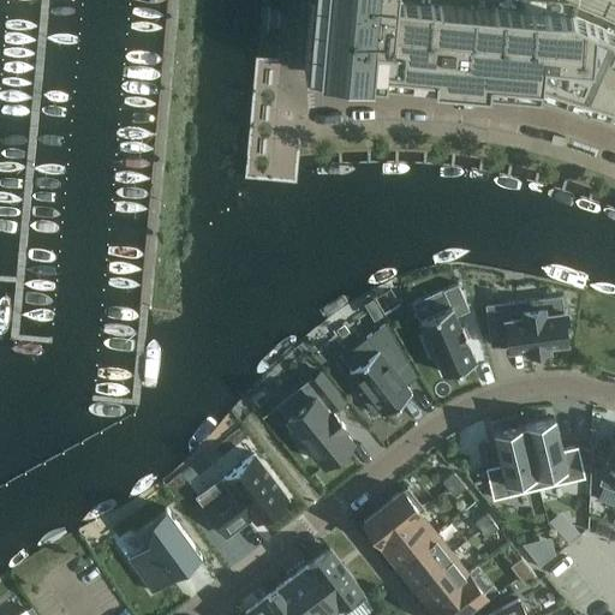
[(310,0),(304,71),(359,76),(371,77),(372,67),(382,69),(381,78),(436,83),(457,85),(460,85),(475,87),(477,87),(485,88),(488,88),(489,85),(489,78),(537,83),(536,93),(539,93),(543,94),(543,93),(539,91),(541,83),(563,85),(560,99),(585,107),(608,114),(610,114),(614,103),(614,42),(614,43),(393,23),(394,0),(310,0)]
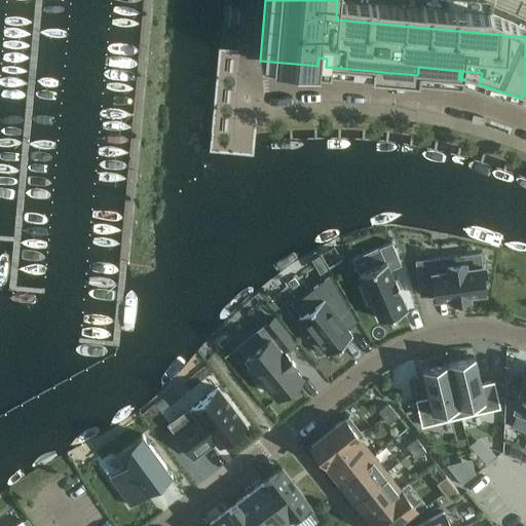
[(383,262),(359,272),(366,289),(363,290),(369,305),(372,303),(379,320),(406,307),(398,287),(399,286),(398,285),(397,286),(393,279),(396,278),(395,277),(393,277),(389,270),(401,265),(390,242),(377,249),(383,262)]
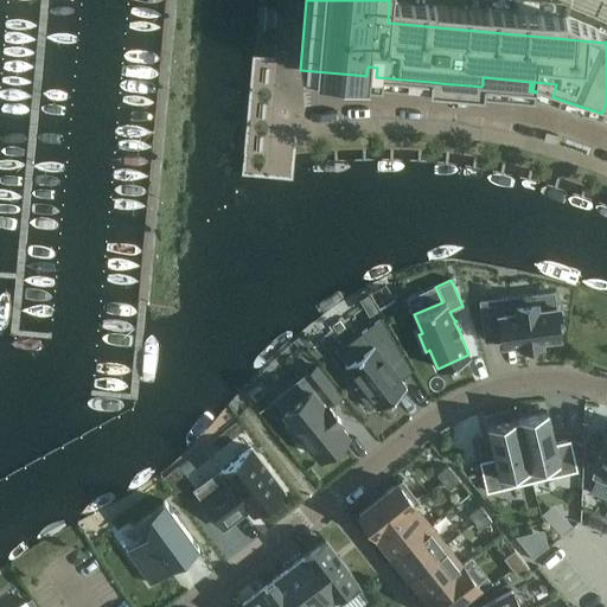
[(554,293),(480,301),(485,337),(500,334),(502,344),(558,337),(557,324),(561,323),(558,306),(555,306),(554,293)]
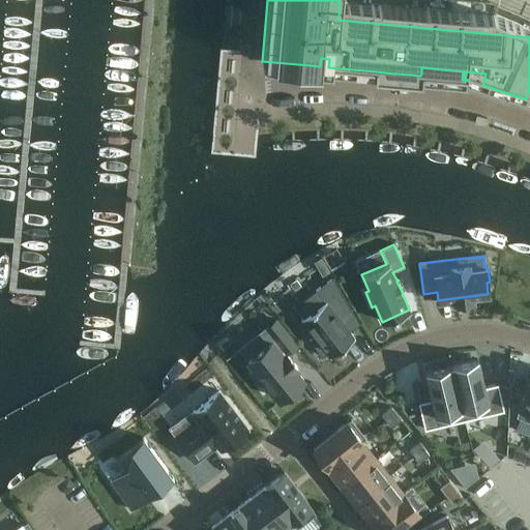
[(321,258),(314,262),(319,270),(327,266),(321,258)]
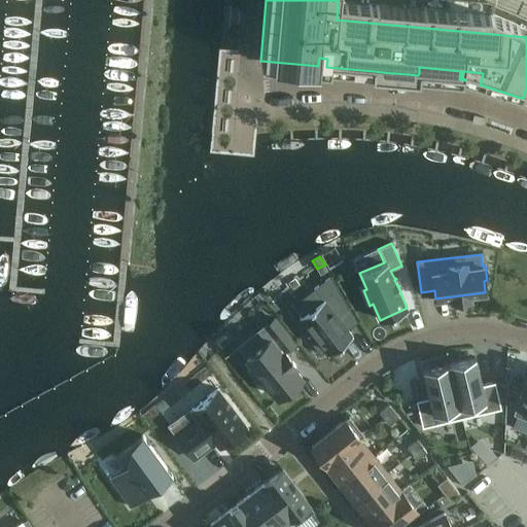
[(330,275),(293,305),(302,316),(300,318),(312,334),(307,338),(320,354),(325,351),(328,355),(353,337),(347,329),(338,317),(350,308),(330,275)]
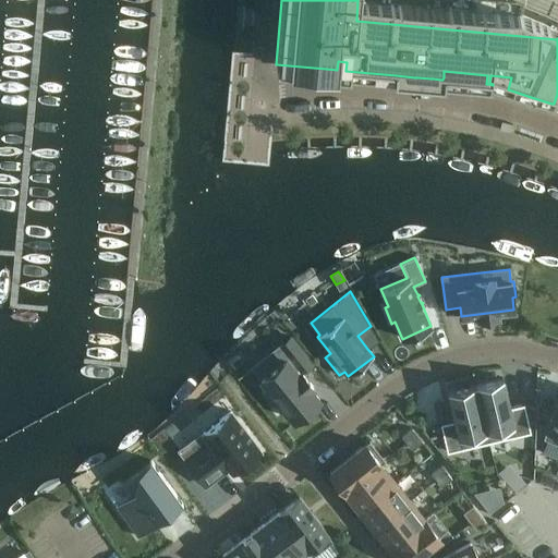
[(284,360),(261,378),(264,381),(267,387),(262,391),(273,404),(278,400),(293,420),(318,400),(310,388),(312,387),(301,372),(311,364),(290,337),(276,348),(286,360),(284,360)]
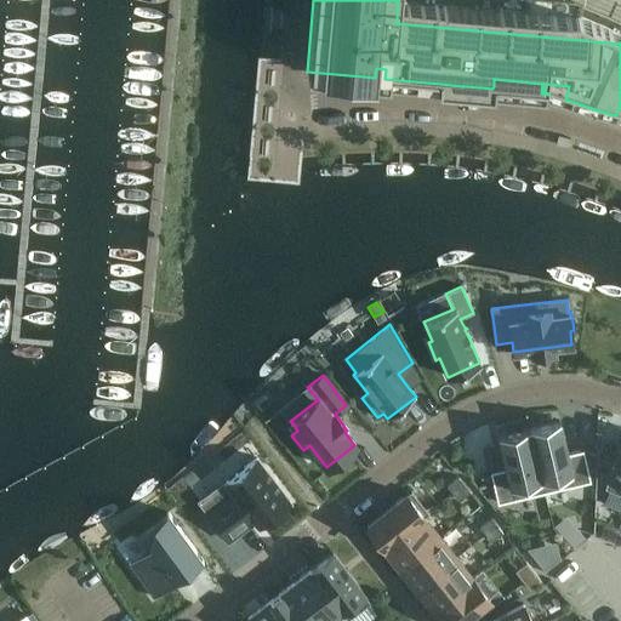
[(560,421),(530,428),(545,491),(591,480),(584,451),(569,454),(560,421)]
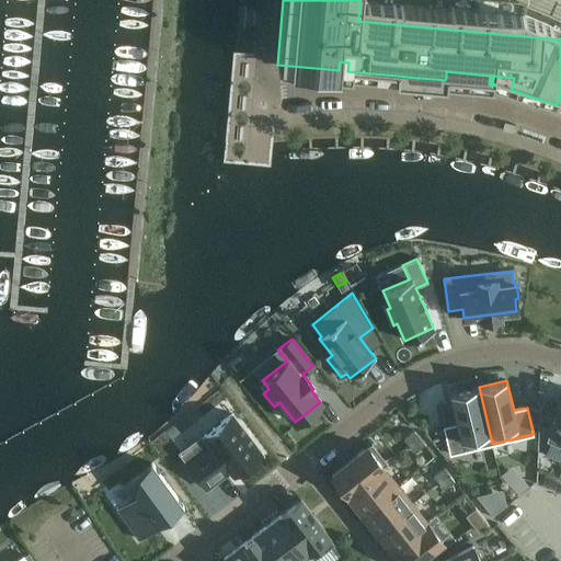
[(456,424),(444,426),(450,454),(492,444),(479,387),(448,393),(456,424)]
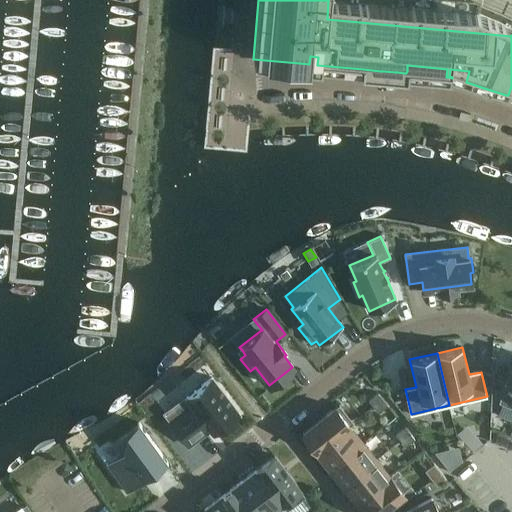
[(502,404),(498,415),(511,419),(511,369),(499,403),(502,404)]
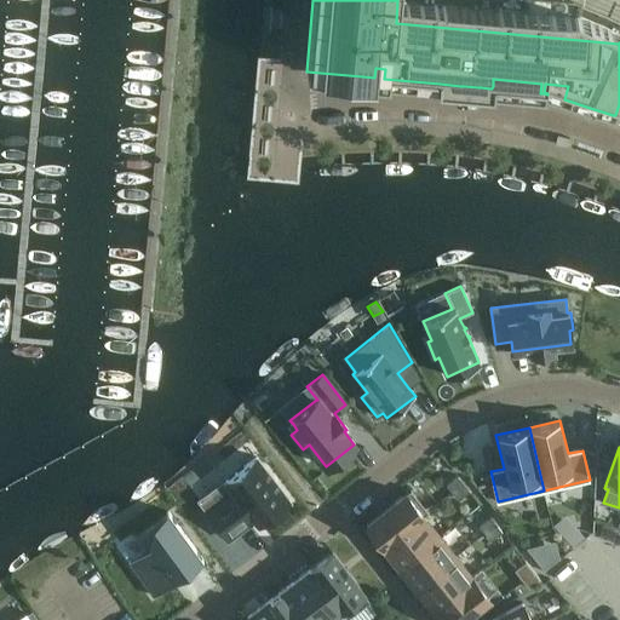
[(225,481),(199,501),(229,539),(250,523),(247,521),(253,517),(258,524),(290,501),(256,458),(225,481)]
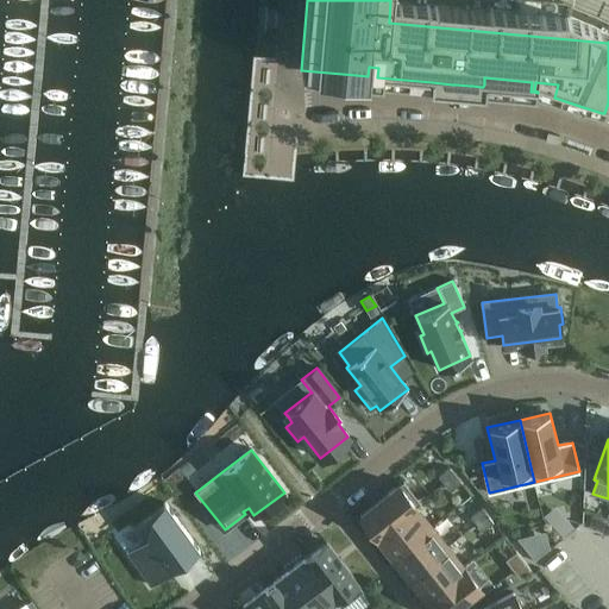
[(450,468),(439,477),(444,484),(456,476),(450,468)]
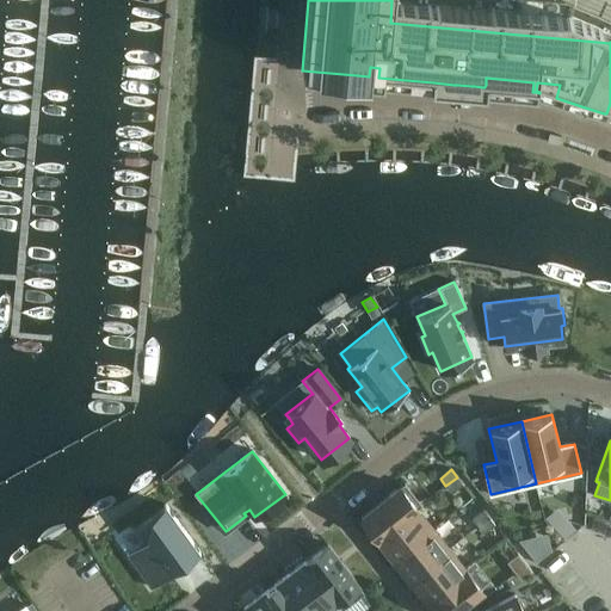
[(457,477),(445,486),(451,493),(463,485),(457,477)]
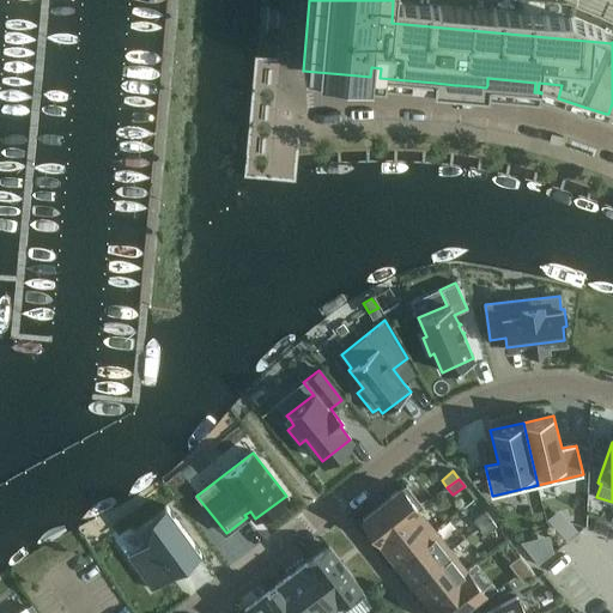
[(406,485),(362,520),(380,541),(419,510),(424,507),(406,485)]
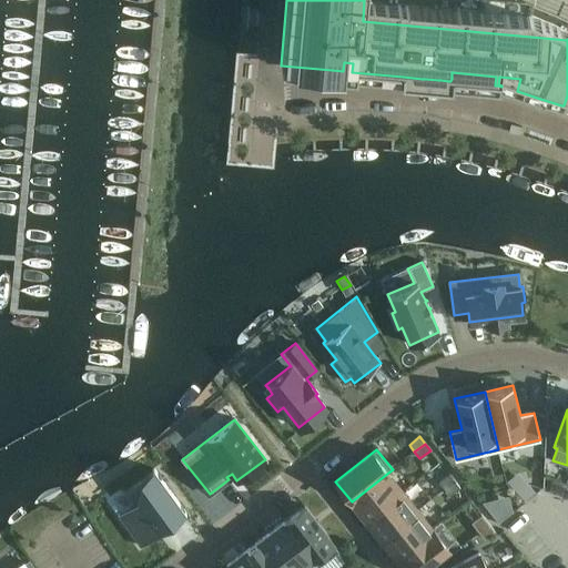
[(135,506),(119,517),(140,547),(186,514),(155,470),(125,493),(135,506)]
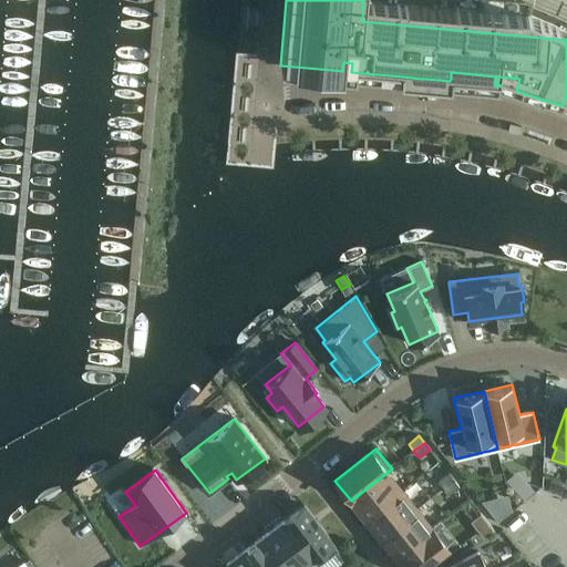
[(388,472),(351,501),(366,519),(402,491),(388,472)]
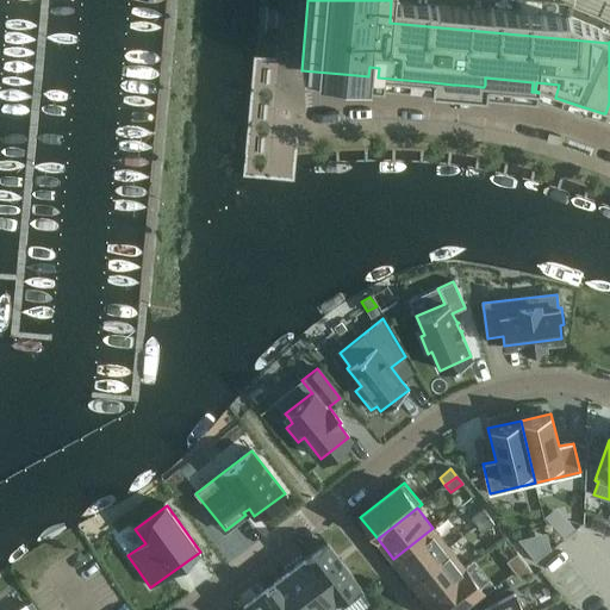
[(483,509),(472,517),(477,524),(489,516),(483,509)]
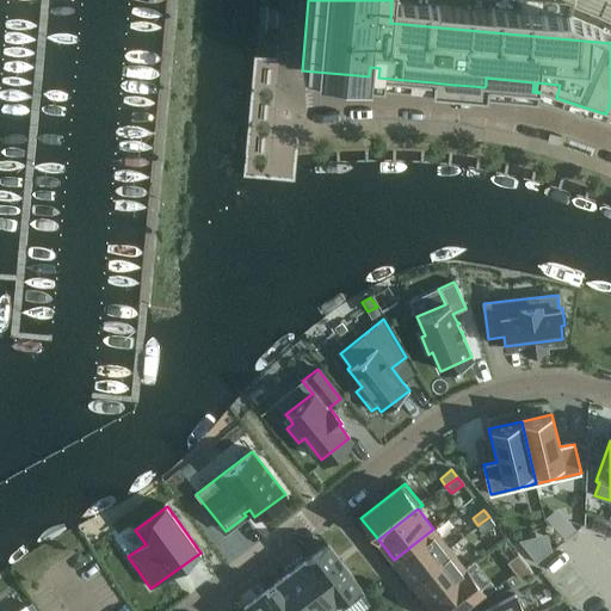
[(596,514),(591,528),(604,532),(609,519),(596,514)]
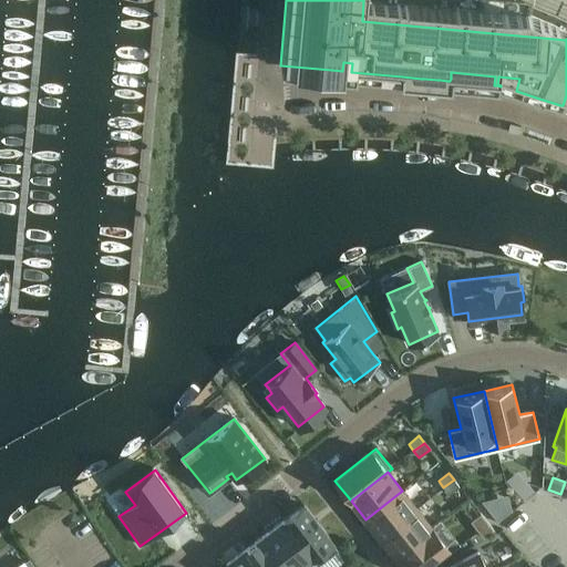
[(454,480),(443,487),(449,494),(459,486),(454,480)]
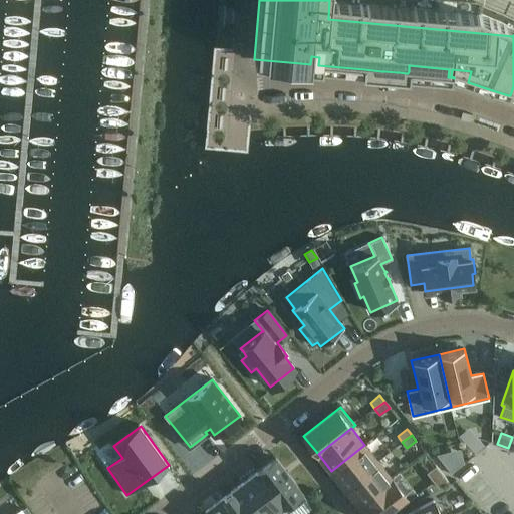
[(364,445),(331,471),(345,488),(377,461),(364,445)]
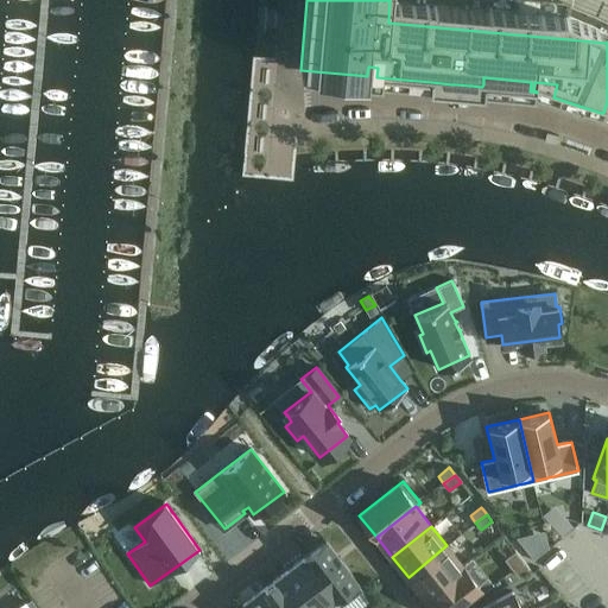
[(325,542),(304,557),(334,597),(334,599),(341,607),(363,590),(325,542)]
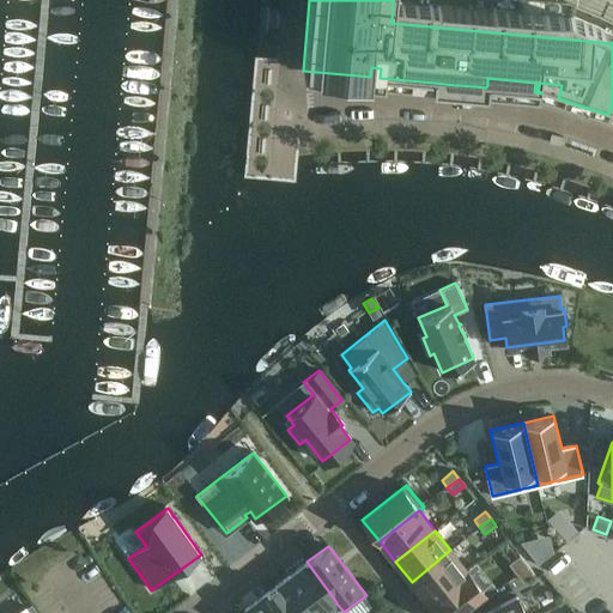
[(450,550),(412,582),(428,602),(467,570),(450,550)]
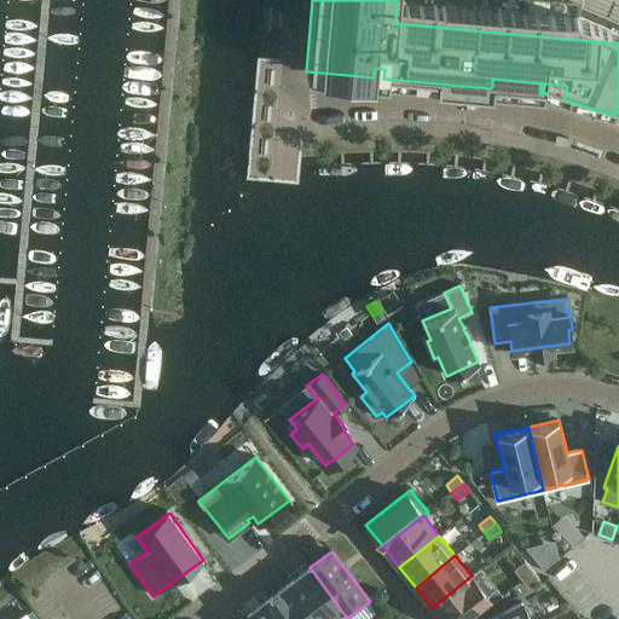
[(525,561),(513,570),(520,579),(532,570),(525,561)]
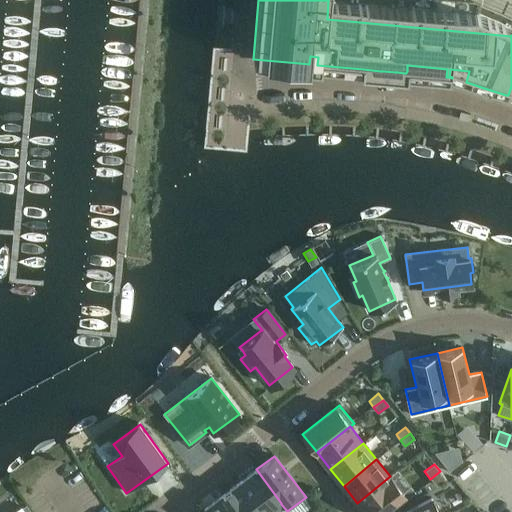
[(256,469),(239,482),(261,511),(269,511),(281,504),(281,503),(256,469)]
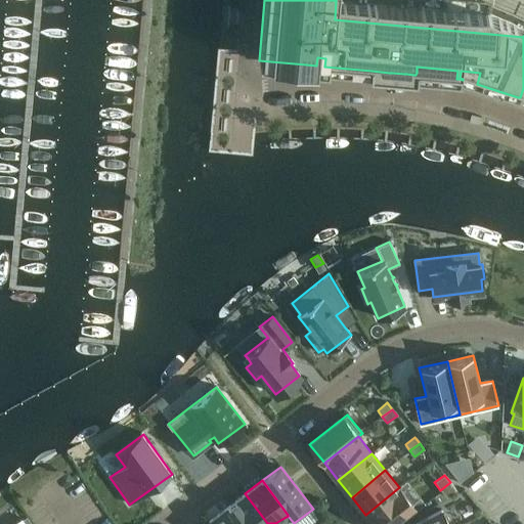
[(450,482),(440,490),(446,497),(456,490),(450,482)]
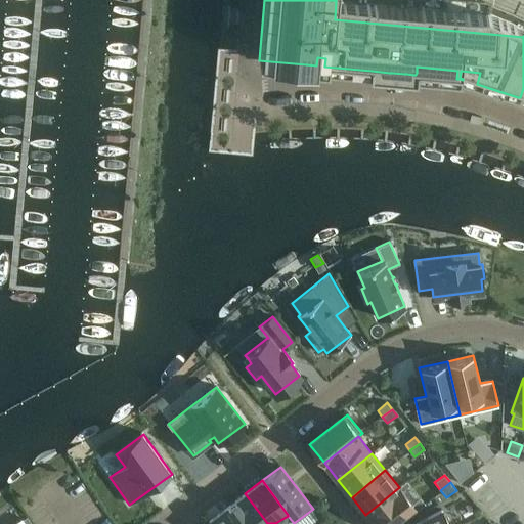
[(399,487),(365,515),(373,523),(391,523),(413,507),(399,487)]
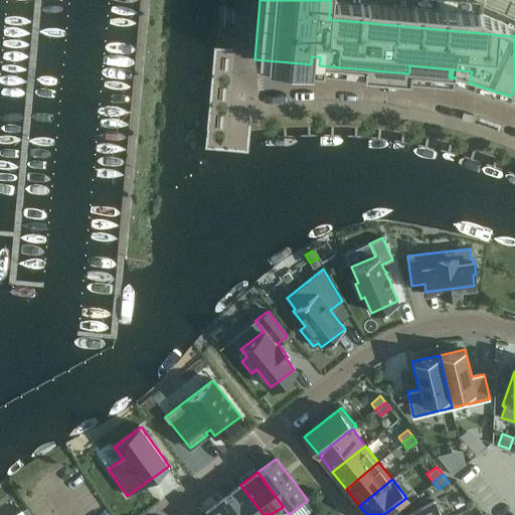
[(263,514),(240,485),(222,498),(235,514),(263,514)]
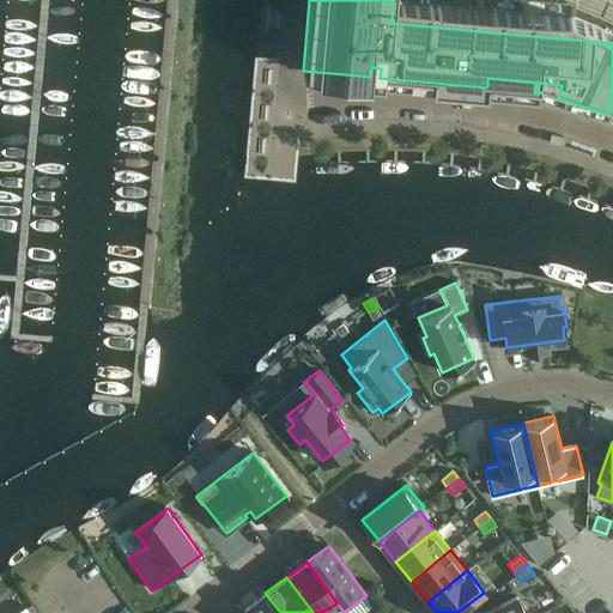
[(280,612),(265,593),(243,610),(244,612),(280,612)]
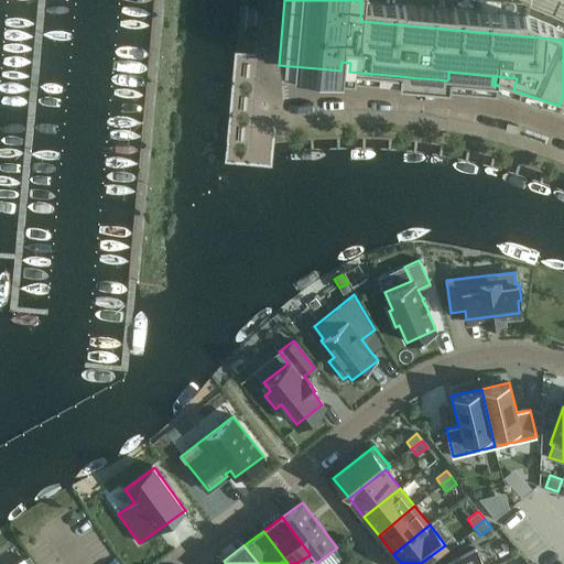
[(483,563),(475,548),(443,563),(483,563)]
